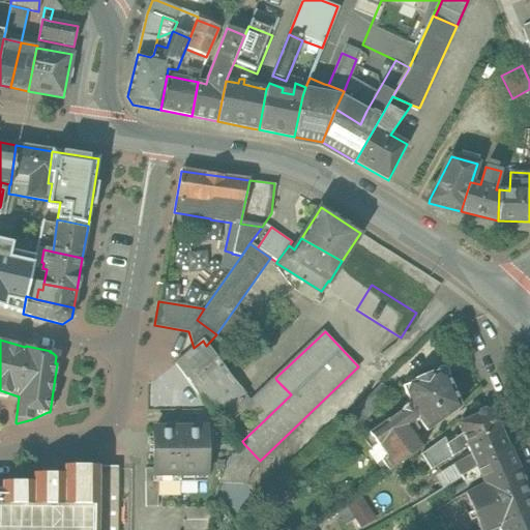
[(194,348),(178,362),(178,361),(175,363),(176,364),(175,364),(214,417),(237,400),(243,394),(244,393),(230,379),(206,346),(203,341),(194,348)]
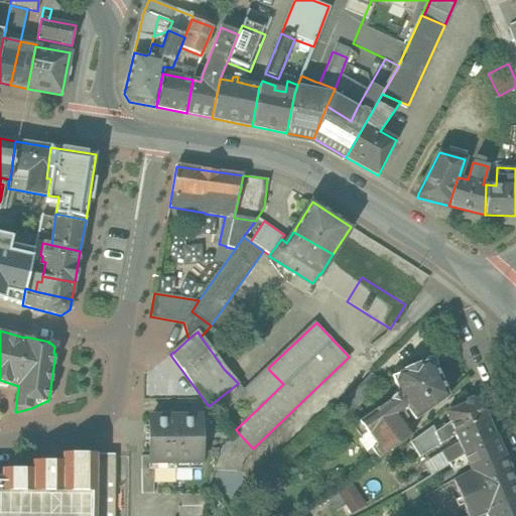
[(425,363),(393,376),(399,391),(393,397),(404,411),(408,408),(416,419),(448,396),(436,368),(437,366),(438,364),(438,363),(438,361),(438,360),(437,359),(436,358),(435,357),(433,356),(431,356),(429,357),(427,358),(426,359),(425,361),(425,363)]
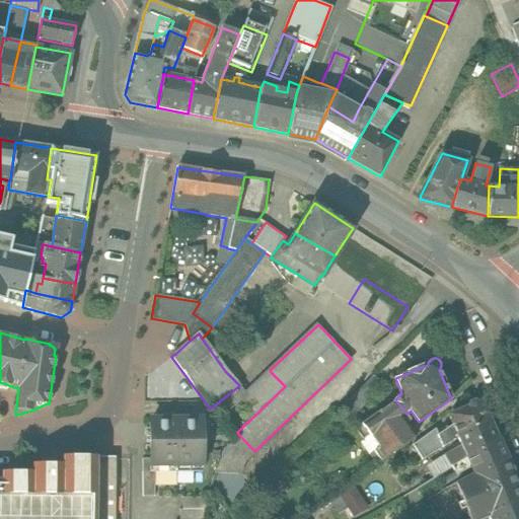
[(270,370),(245,393),(238,386),(232,391),(254,416),(285,386),(271,372),(270,370)]
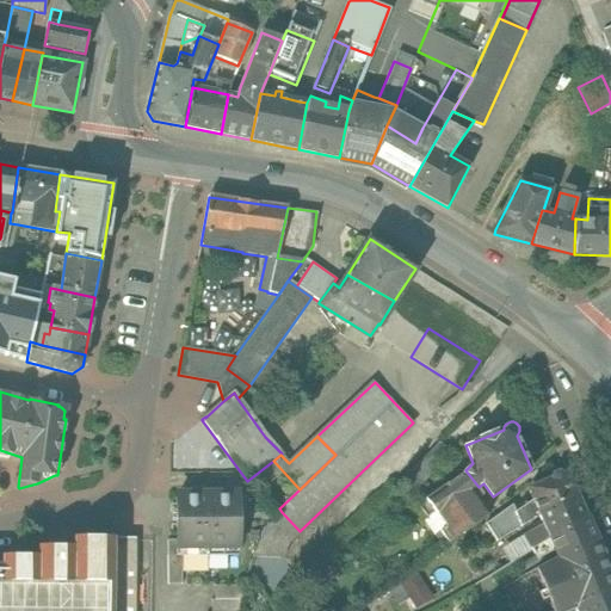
[(439,443),(421,461),(433,473),(451,455),(439,443)]
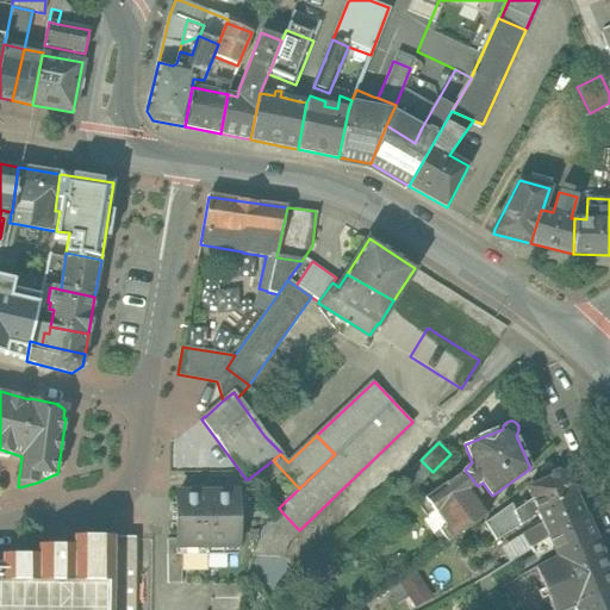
[(461,473),(418,505),(427,516),(434,511),(446,527),(430,537),(439,549),(489,514),(472,491),(478,486),(465,470),(461,473)]
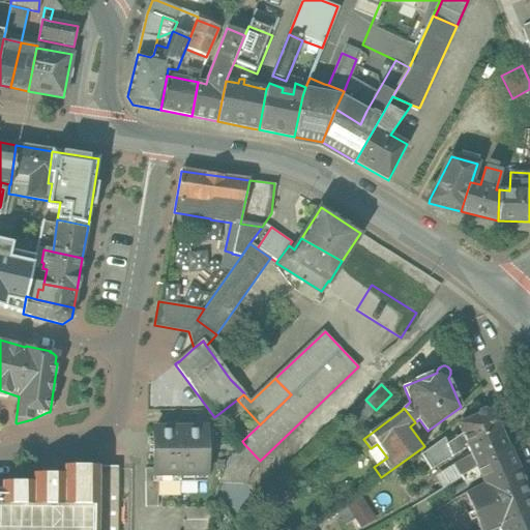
[(445,439),(422,454),(432,470),(468,447),(467,445),(501,430),(492,409),(471,418),(472,421),(460,427),(464,437),(447,444),(445,439)]
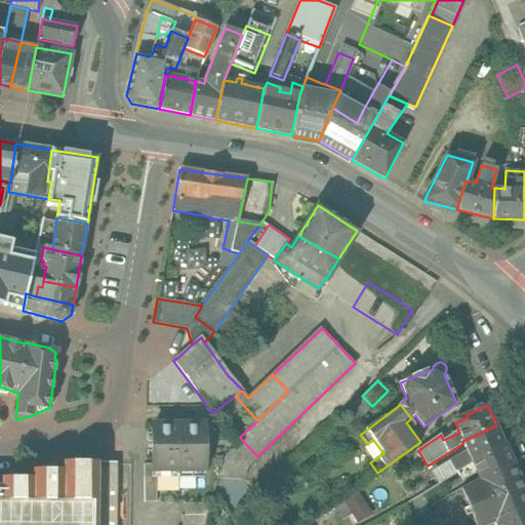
[(165,457),(166,422),(155,422),(152,427),(152,458),(165,457)]
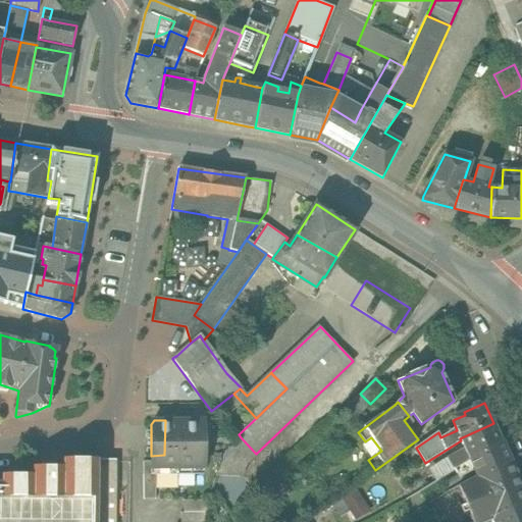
[(185,455),(185,420),(165,420),(164,455),(185,455)]
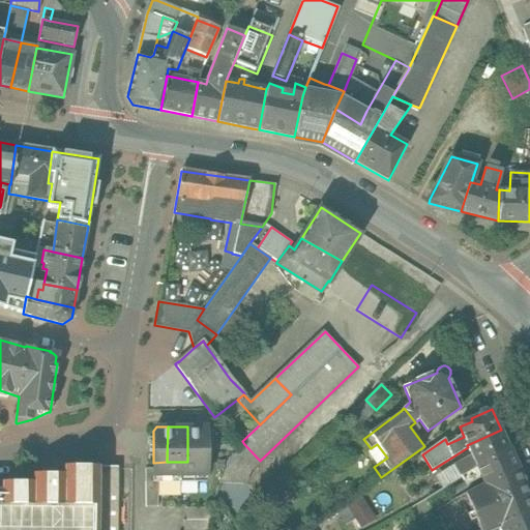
[(187,427),(187,462),(206,462),(207,430),(203,427),(187,427)]
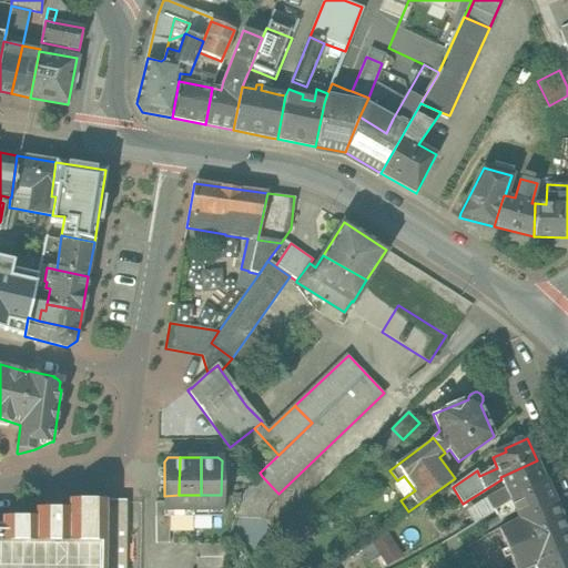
[(537,460),(500,477),(501,479),(510,500),(545,479),(537,460)]
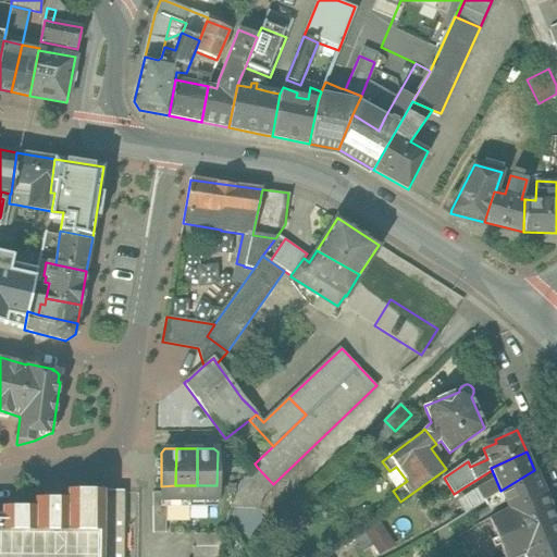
[(257,467),(242,482),(232,508),(258,508),(263,494),(273,484),(257,467)]
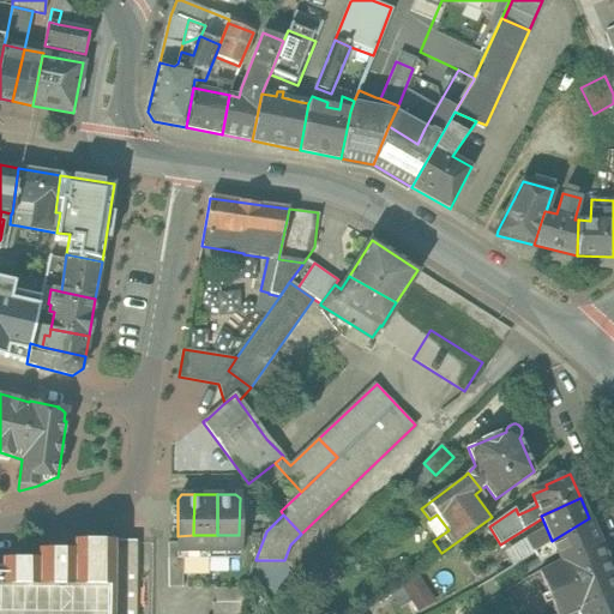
[(552,541),(528,557),(534,566),(537,572),(540,571),(549,565),(600,542),(589,518),(552,541)]
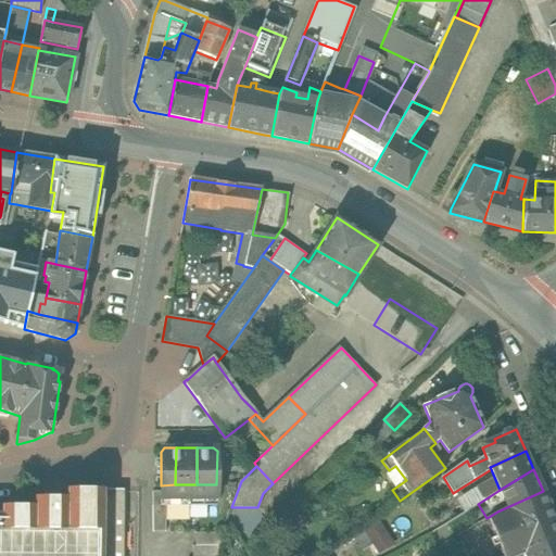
[(175,484),(161,485),(161,491),(161,505),(165,505),(216,505),(216,484),(197,484),(175,484)]
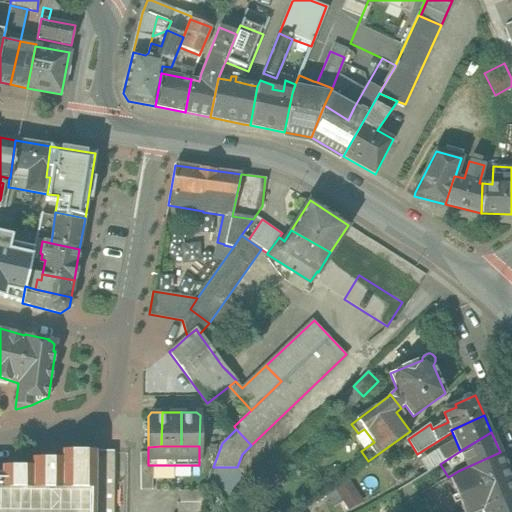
[(0,511),(93,511),(94,450),(62,450),(62,459),(52,458),(31,458),(31,466),(1,466),(1,474),(0,474),(0,511)]
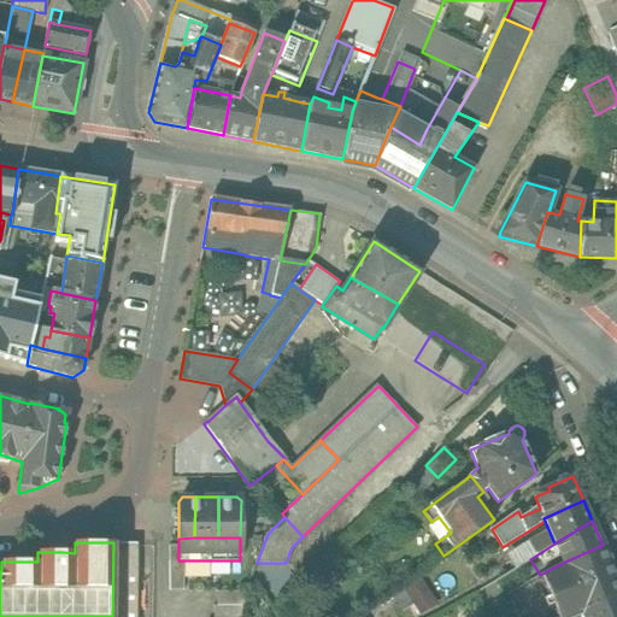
[(135,616),(136,545),(115,544),(113,616),(135,616)]
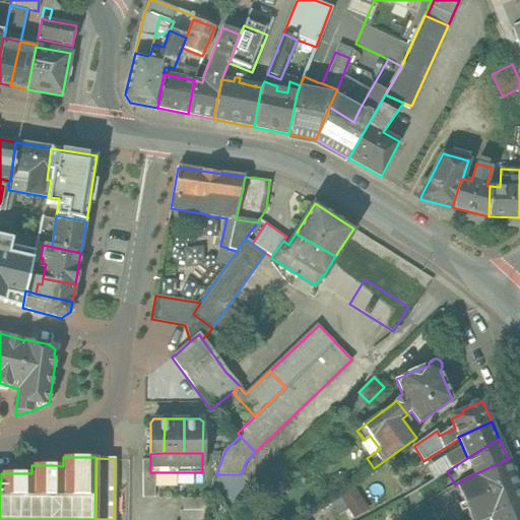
[(519,490),(508,459),(465,478),(457,483),(470,519),(483,519),(490,518),(519,503),(519,490)]
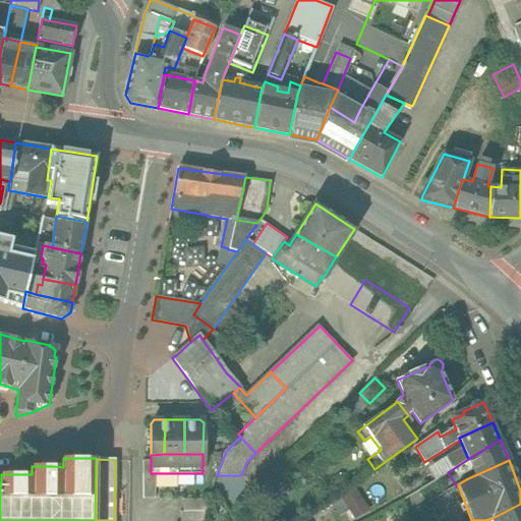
[(448,472),(437,479),(443,487),(453,480),(448,472)]
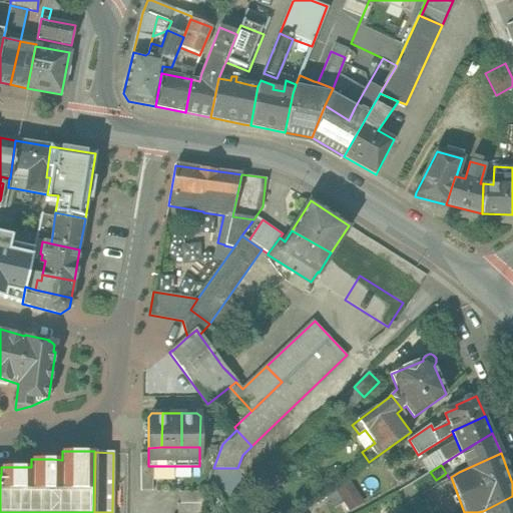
[(153,490),(152,466),(148,466),(140,466),(141,490),(153,490)]
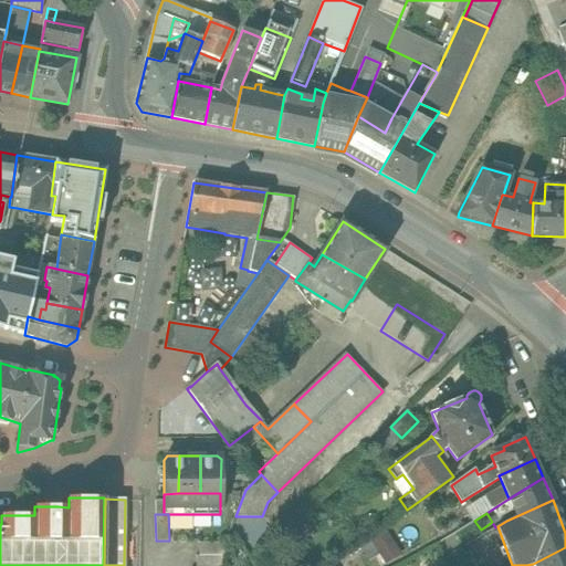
[(386,531),(370,541),(386,564),(400,555),(386,531)]
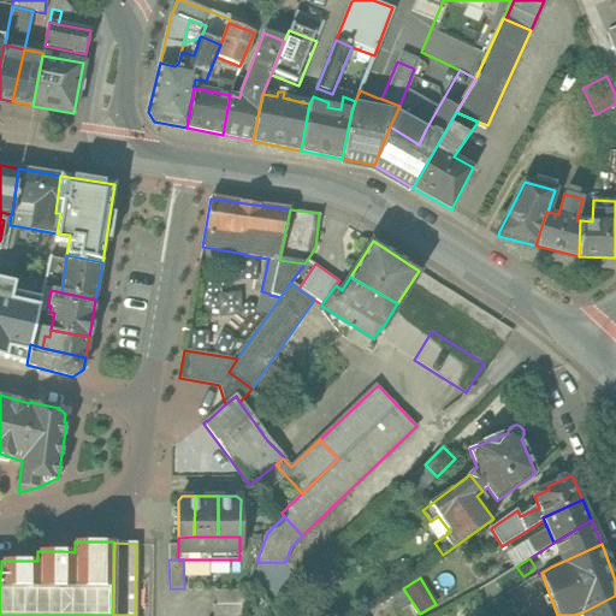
[(246,604),(246,590),(217,590),(217,604),(242,604),(244,604),(246,604)]
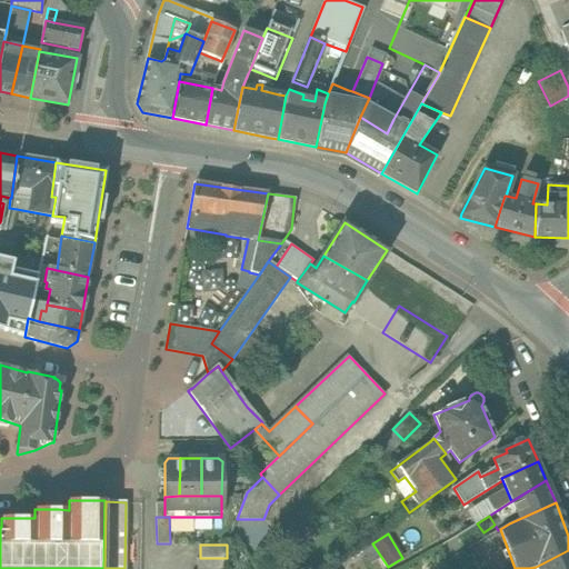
[(568,568),(568,550),(536,567),(537,568),(568,568)]
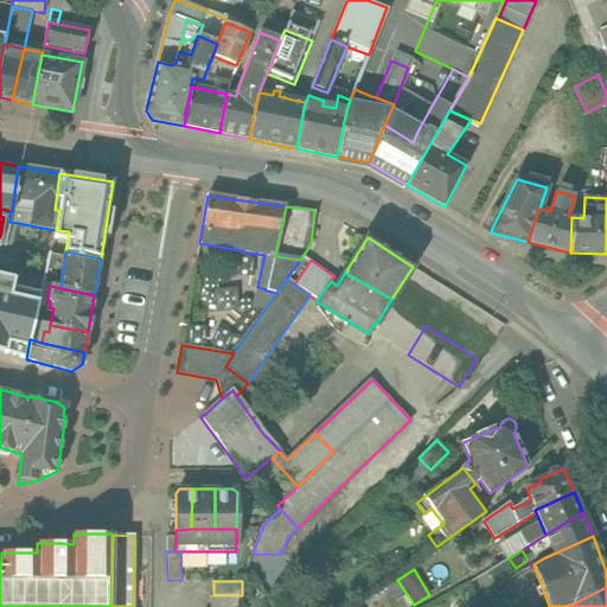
[(213,595),(210,595),(210,606),(238,606),(238,595),(213,595)]
